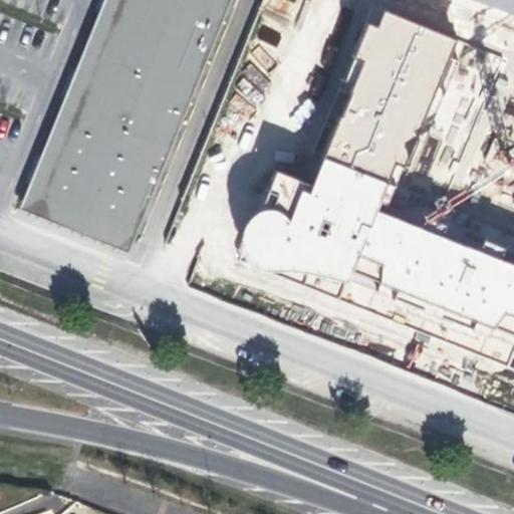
[(106,0),(17,205),(130,249),(137,231),(44,197),(121,0),(106,0)]
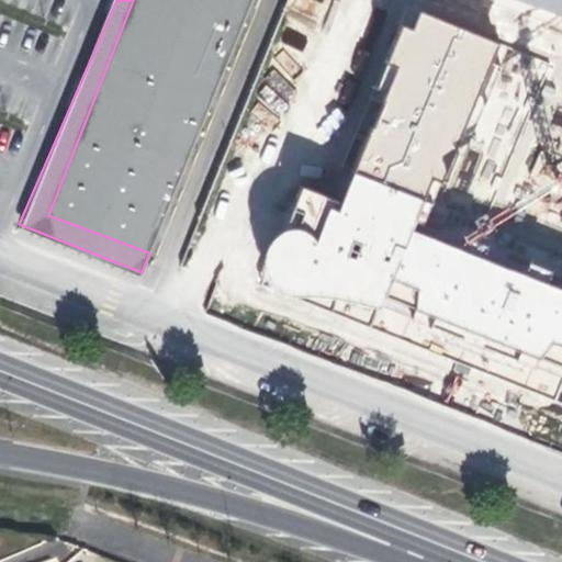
[(65,175),(48,215),(149,253),(250,0),(133,0),(74,154),(65,175)]
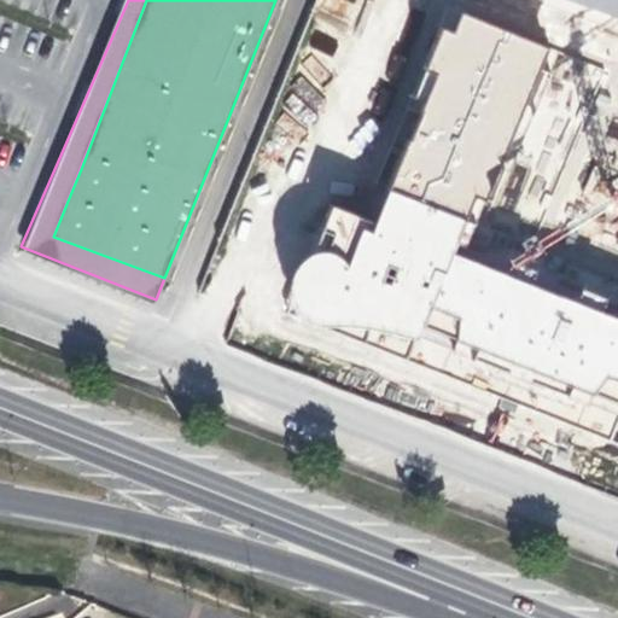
[(347,24),(355,0),(316,0),(313,11),(347,24)]
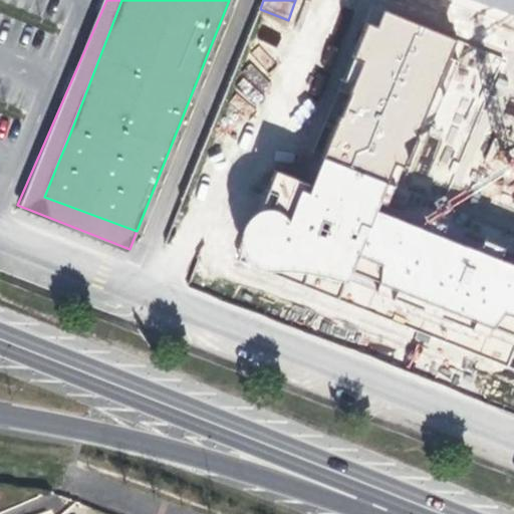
[(513,0),(454,0),(513,24),(513,0)]
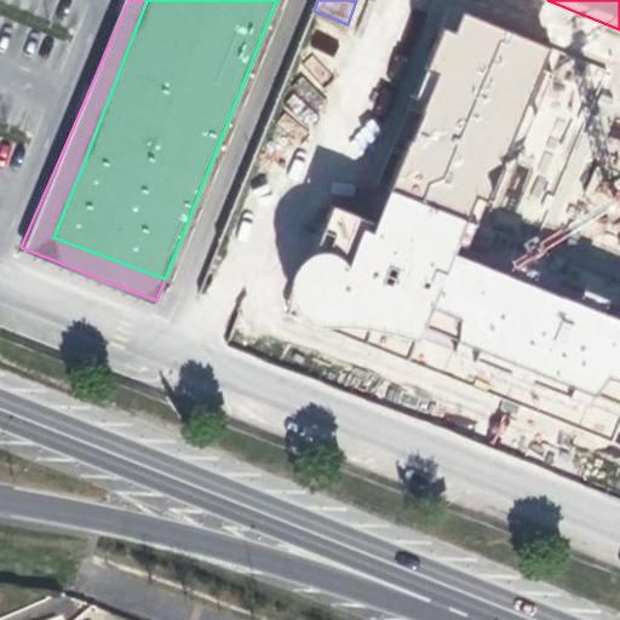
[(429,103),(390,189),(471,222),(554,45),(464,10),(457,33),(445,26),(414,97),(429,103)]
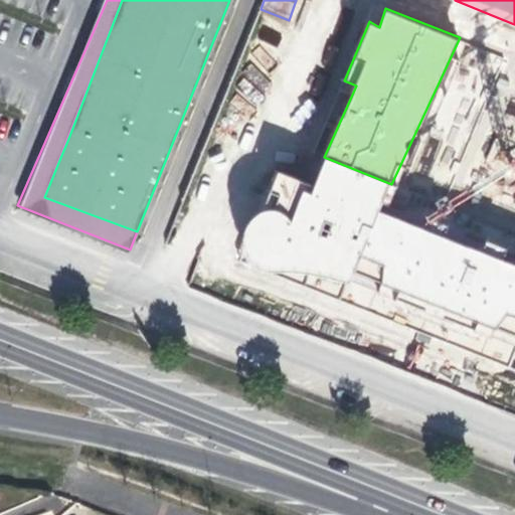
[(391,184),(324,157),(310,192),(303,190),(294,217),(283,212),(270,208),(258,214),(246,223),(239,237),(241,252),(242,265),(508,369),(514,353),(514,266),(381,210),(391,184)]
